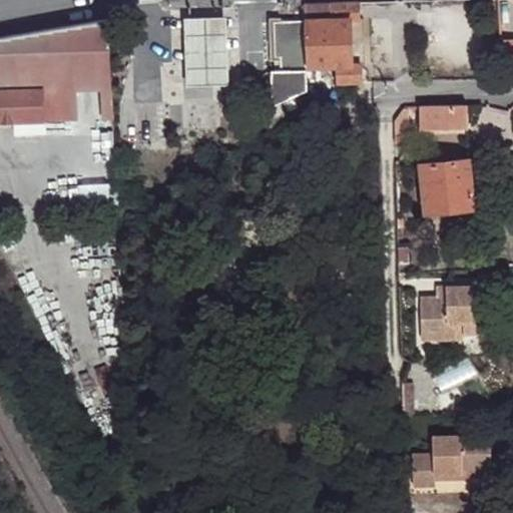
[(358,18),(358,0),(356,0),(305,2),(306,19),(306,65),(336,65),(360,63),(361,62),(365,61),(364,45),(371,45),(370,34),(363,34),(363,18),(358,18)]
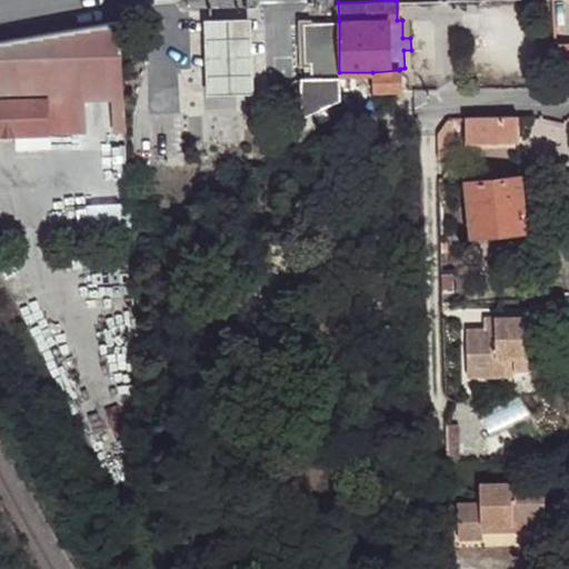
[(206,58),(207,95),(253,92),(251,58),(249,19),(205,20),(206,58)]
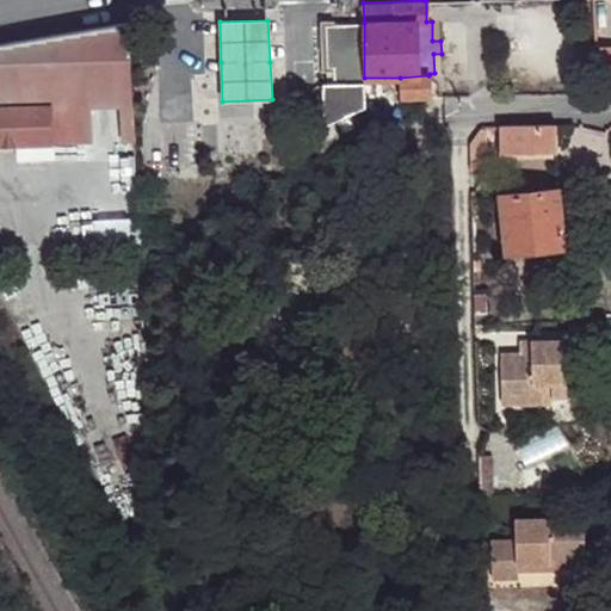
[(364,78),(364,23),(321,24),(323,71),(334,69),(334,84),(323,85),(325,125),(365,106),(365,99),(364,78)]
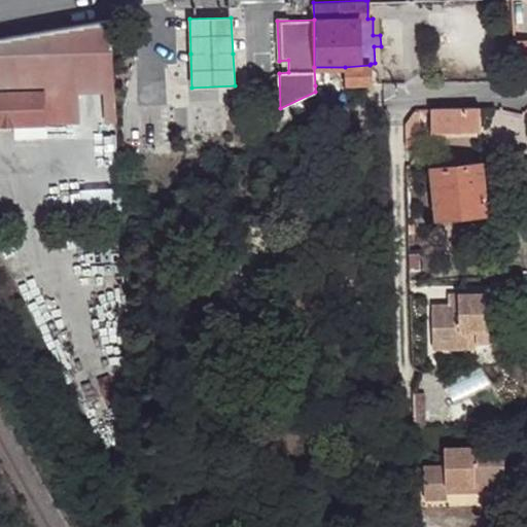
[(110,21),(0,38),(0,121),(14,121),(43,120),(115,119),(112,85),(110,21)]
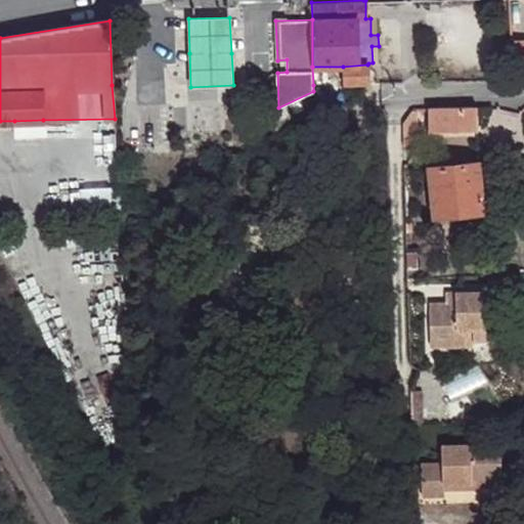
[(514,80),(523,79),(523,40),(511,41),(514,80)]
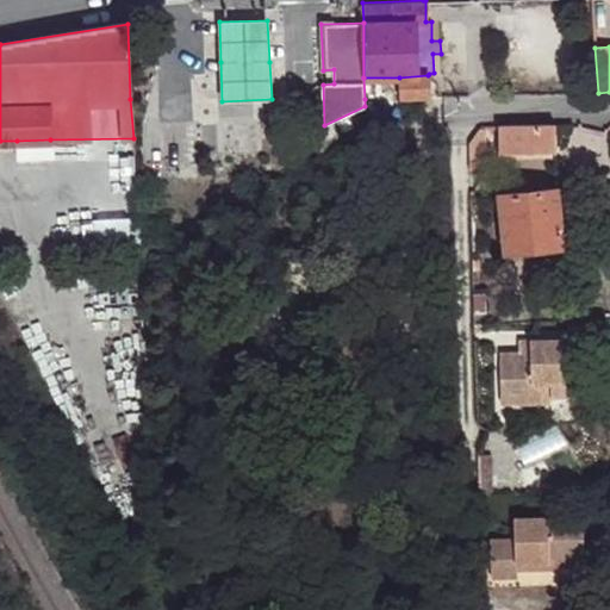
[(399,98),(428,97),(428,75),(399,78),(399,98)]
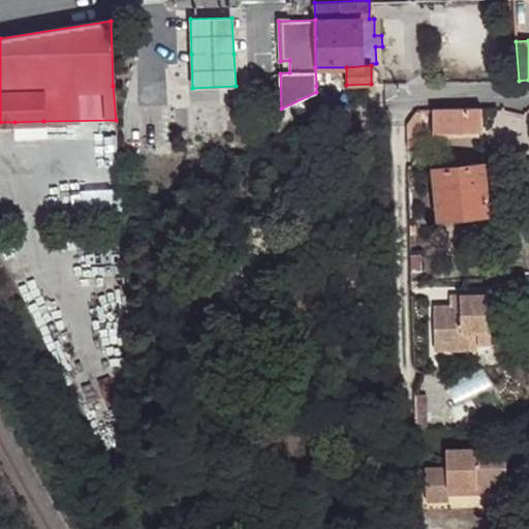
[(483,130),(483,107),(434,109),(433,132),(448,132),(483,130)]
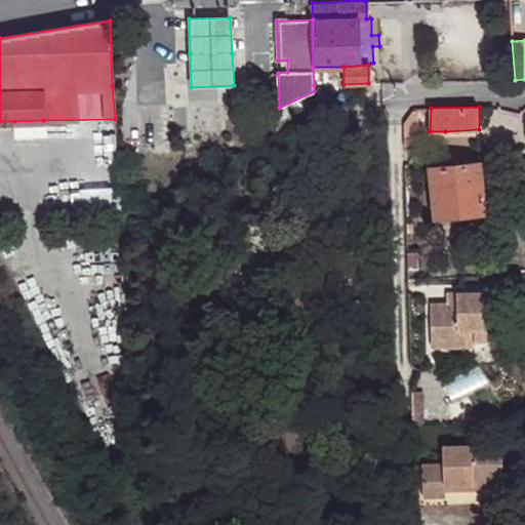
[(415,147),(416,109),(414,108),(403,123),(404,147),(415,147)]
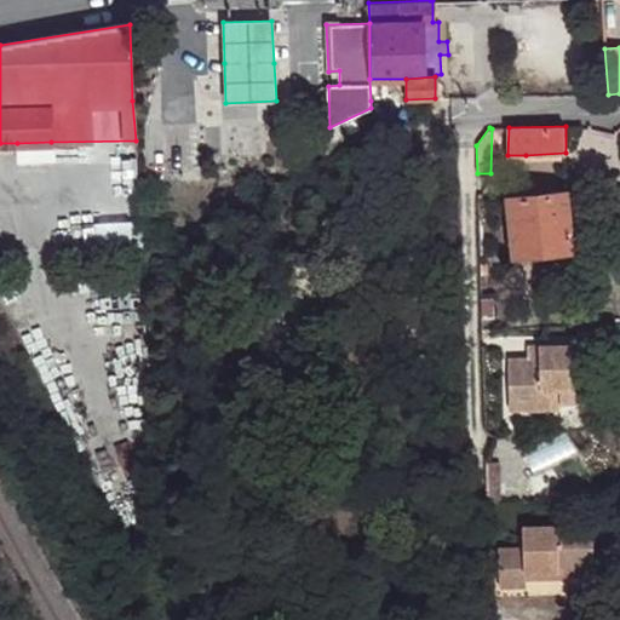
[(52,155),(51,142),(17,143),(17,156),(52,155)]
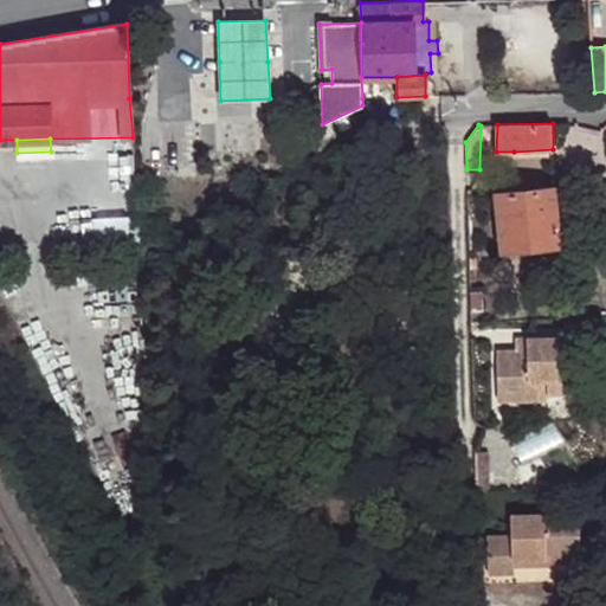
[(553,188),(497,194),(503,250),(559,244),(553,188)]
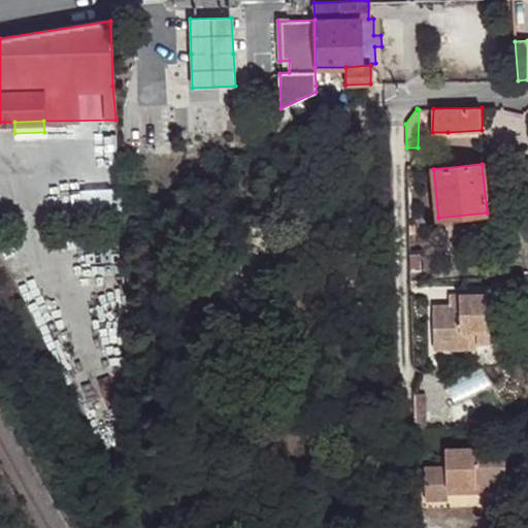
[(492,294),(460,295),(460,305),(452,306),(433,305),(434,350),(477,349),(477,342),(477,332),(493,331),(492,294)]
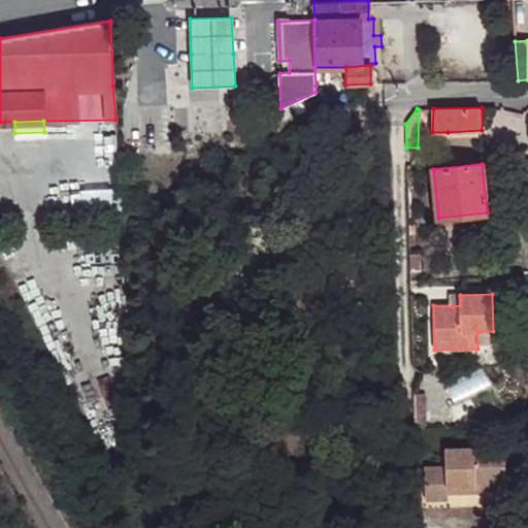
[(460,305),(460,295),(451,295),(452,306),(460,305)]
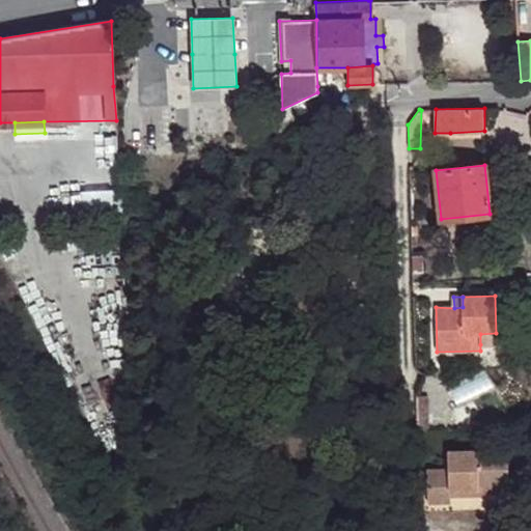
[(496,344),(496,333),(480,334),(480,344),(496,344)]
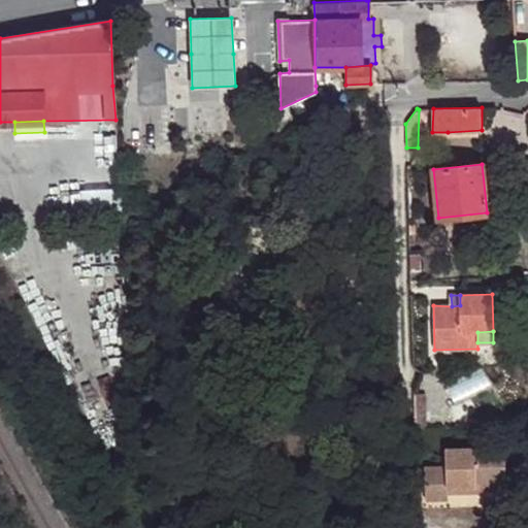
[(424,415),(423,393),(413,394),(413,415),(424,415)]
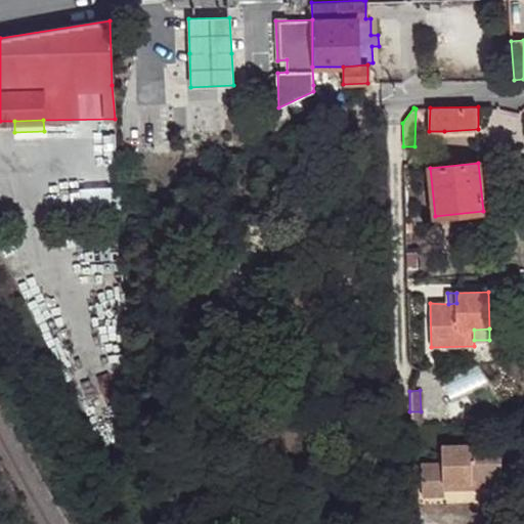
[(444,485),(480,482),(501,481),(500,444),(442,446),(442,465),(421,465),(422,497),(444,496),(444,491),(444,485)]
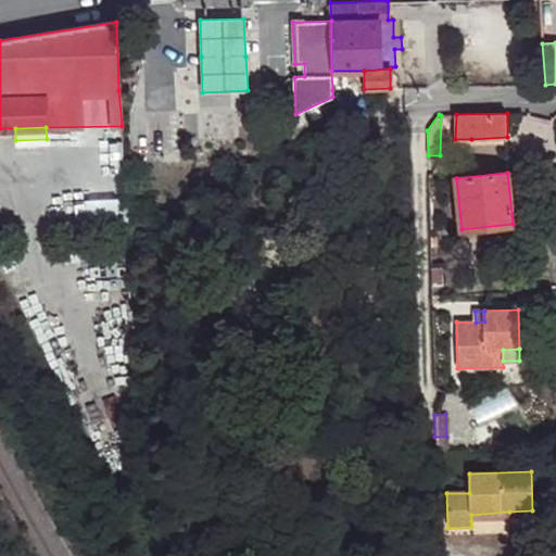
[(509,519),(509,512),(471,515),(471,521),(509,519)]
